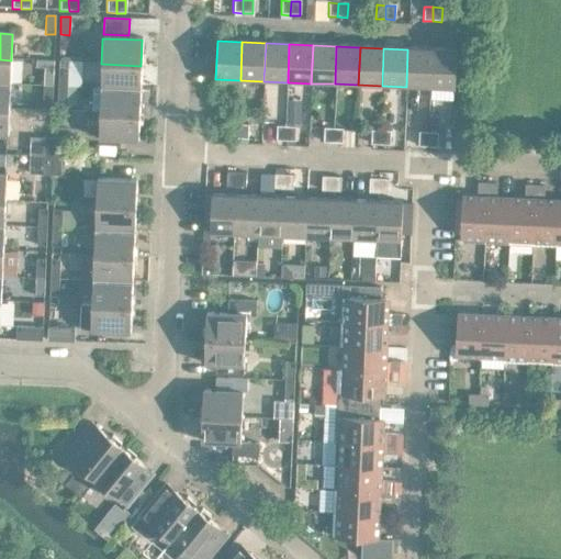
[(406,87),(429,88),(432,51),(407,49),(406,87)]
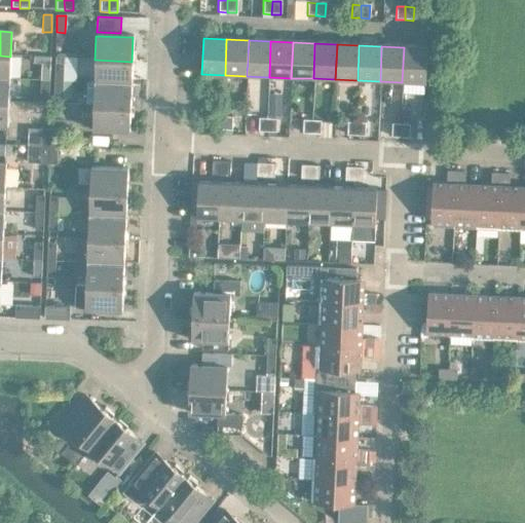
[(404,47),(402,82),(424,83),(426,47),(404,47)]
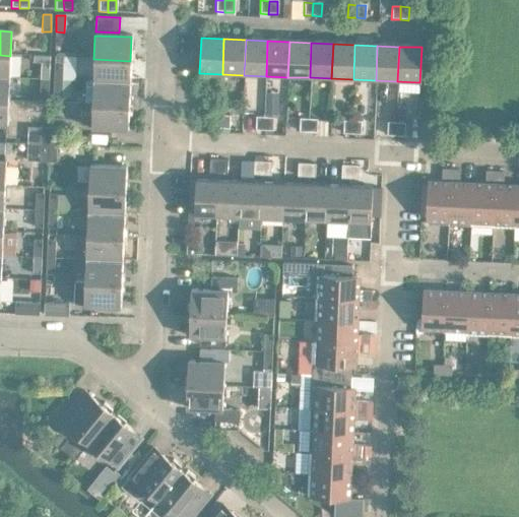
[(0,77),(9,78),(10,56),(0,55),(0,77)]
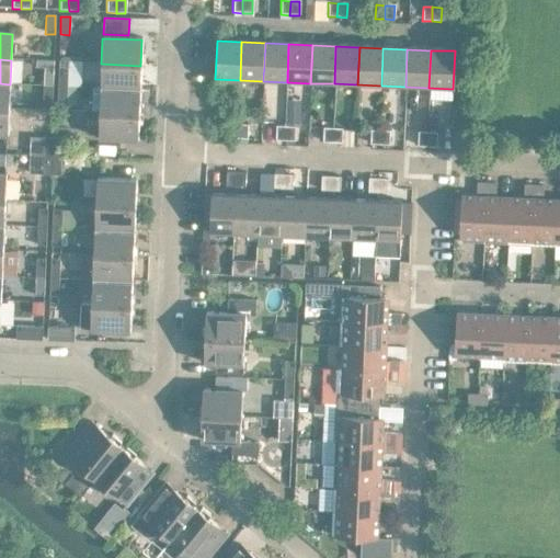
[(101,64),(100,89),(139,90),(140,66),(101,64)]
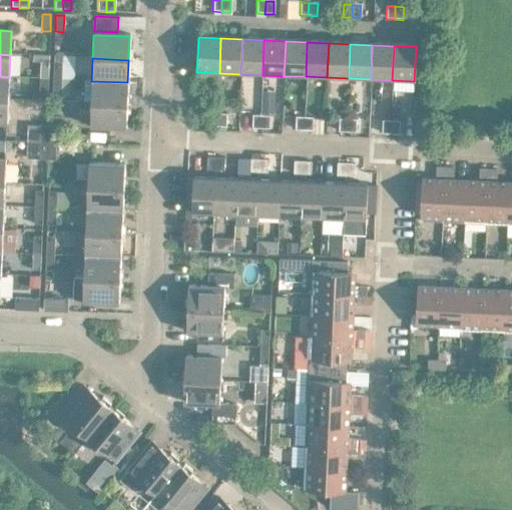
[(40,62),(39,79),(47,79),(48,62),(40,62)]
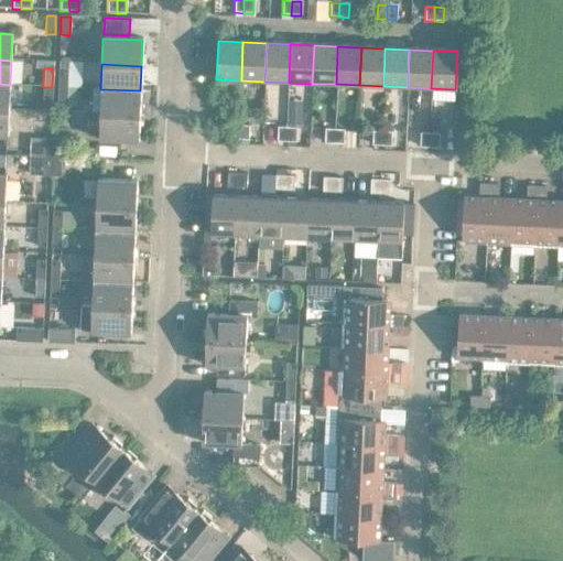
[(58,68),(57,87),(67,88),(68,69),(58,68)]
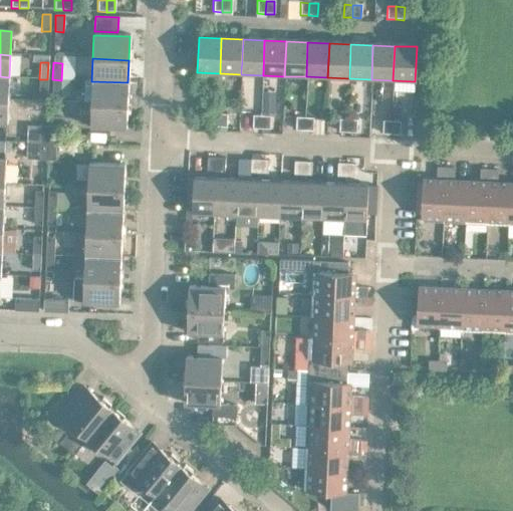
[(0,99),(8,100),(9,77),(0,76),(0,99)]
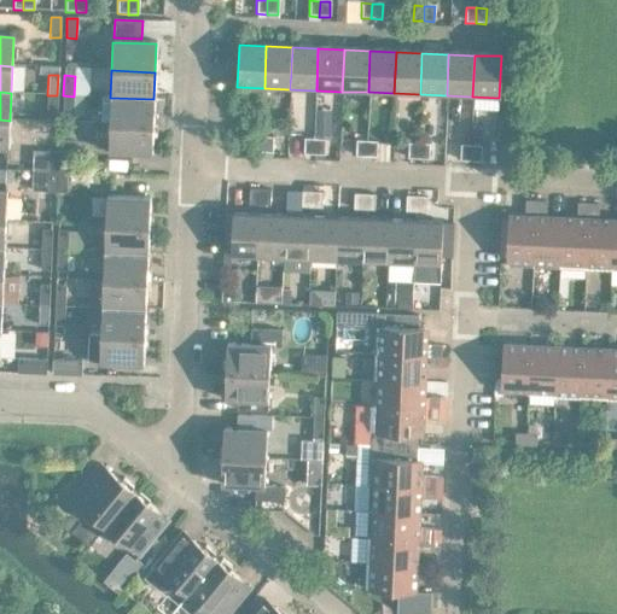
[(57,95),(47,95),(46,115),(57,116),(57,95)]
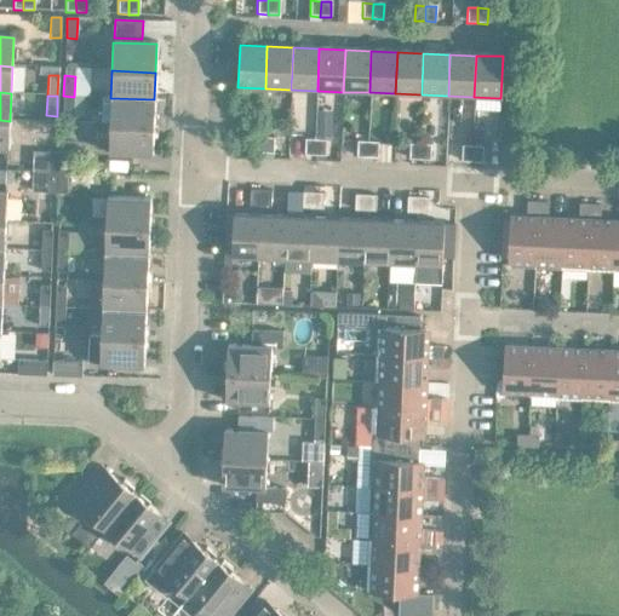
[(74,97),(63,96),(63,116),(73,116),(74,97)]
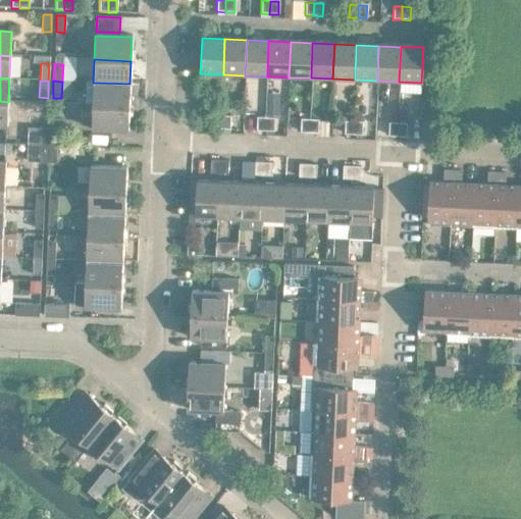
[(93,83),(92,106),(128,107),(129,84),(93,83)]
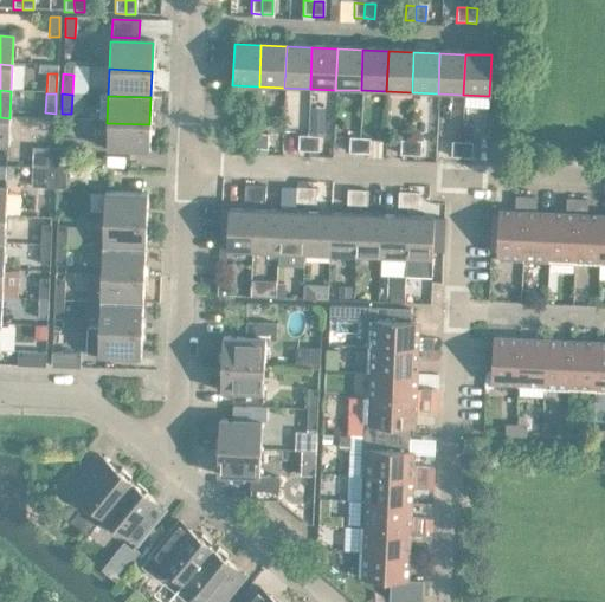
[(10,118),(0,117),(0,146),(8,147),(10,118)]
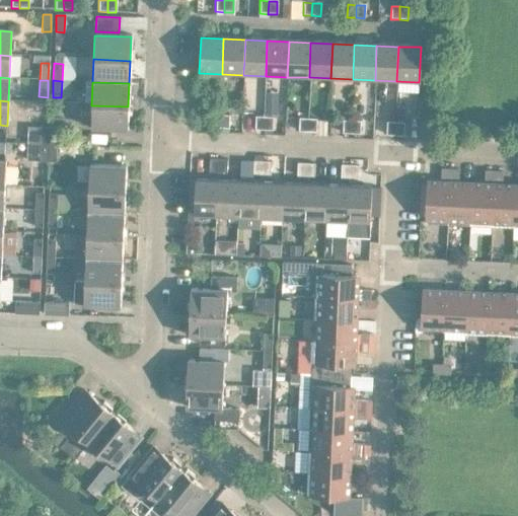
[(128,106),(91,105),(90,129),(127,131),(128,106)]
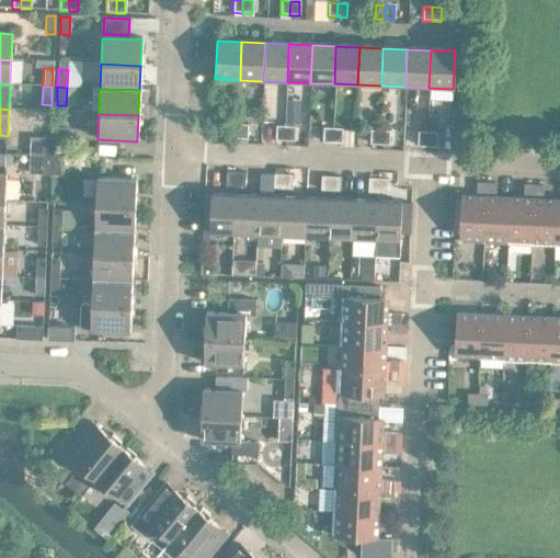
[(286,114),(286,126),(299,126),(299,114),(286,114)]
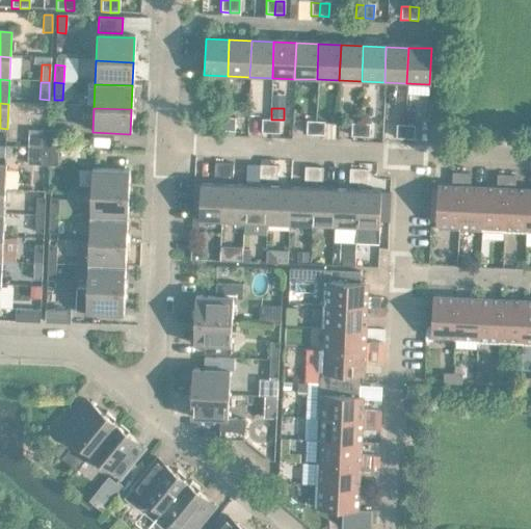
[(405,113),(405,125),(414,125),(414,113),(405,113)]
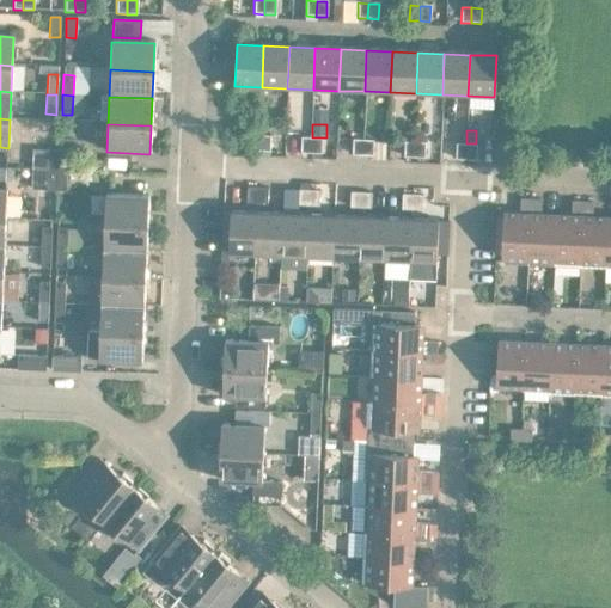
[(249,152),(258,152),(260,136),(249,136),(249,152)]
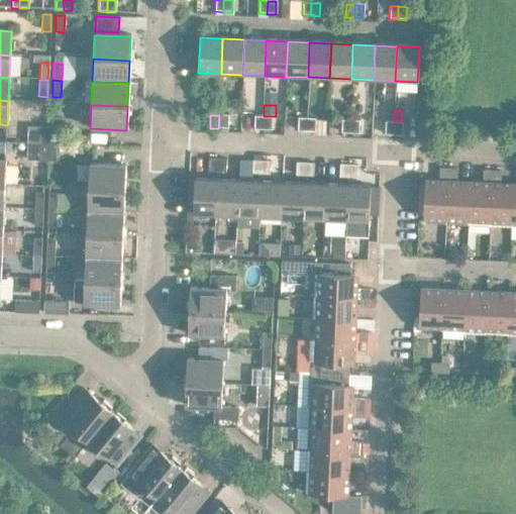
[(219,115),(218,128),(227,129),(227,116),(219,115)]
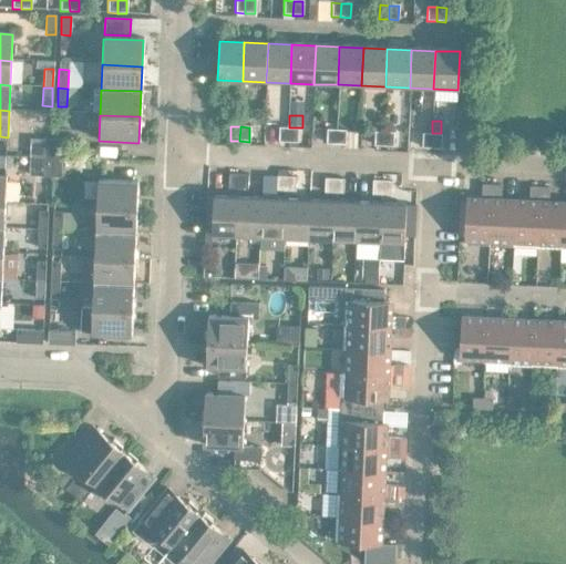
[(278,143),(287,143),(288,129),(278,129),(278,143)]
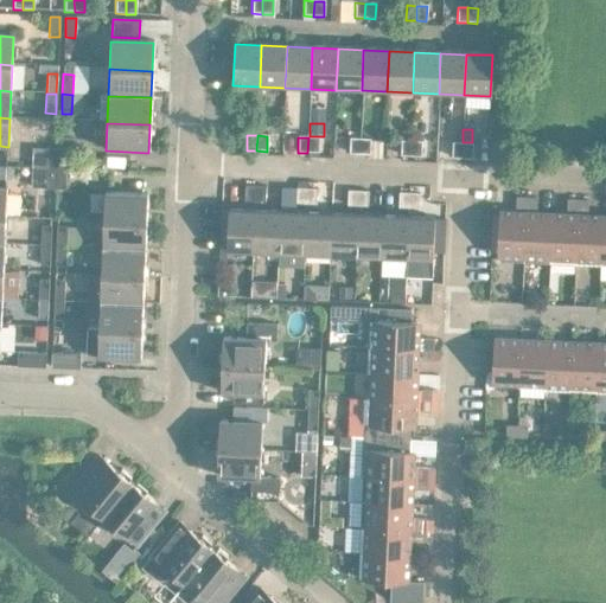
[(308,138),(307,153),(318,154),(319,139),(308,138)]
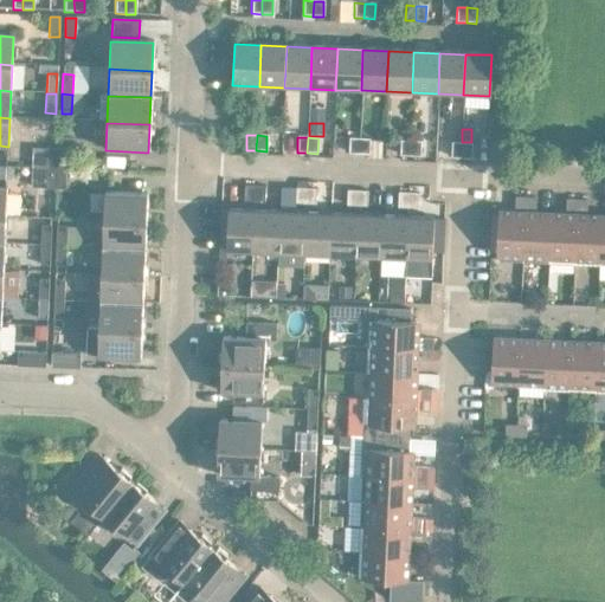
[(348,155),(358,155),(359,140),(348,140),(348,155)]
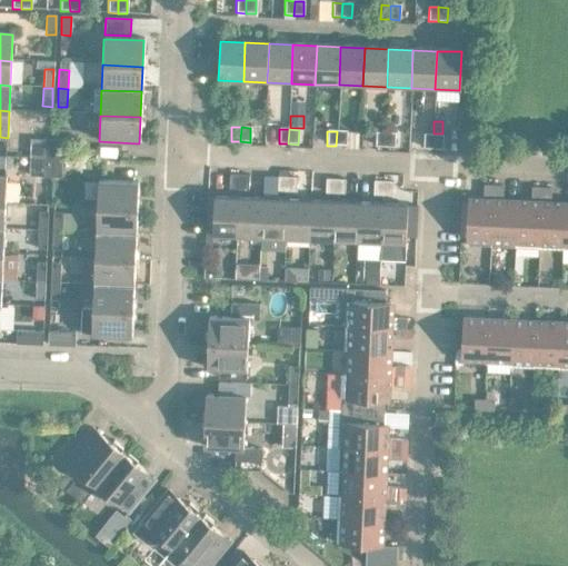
[(337,131),(336,146),(346,146),(347,132),(337,131)]
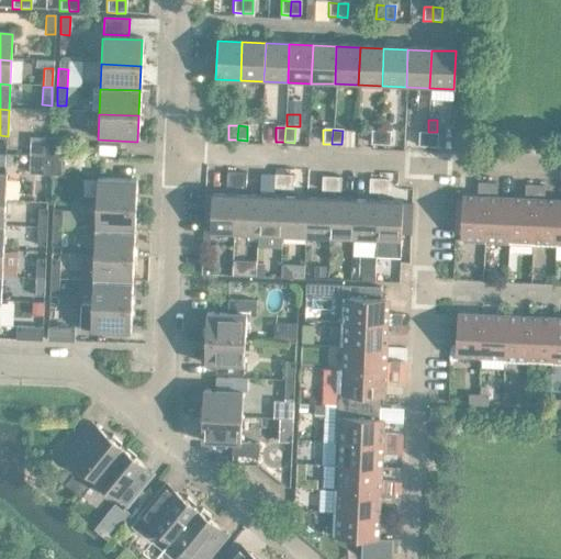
[(370,145),(380,146),(380,132),(371,132),(370,145)]
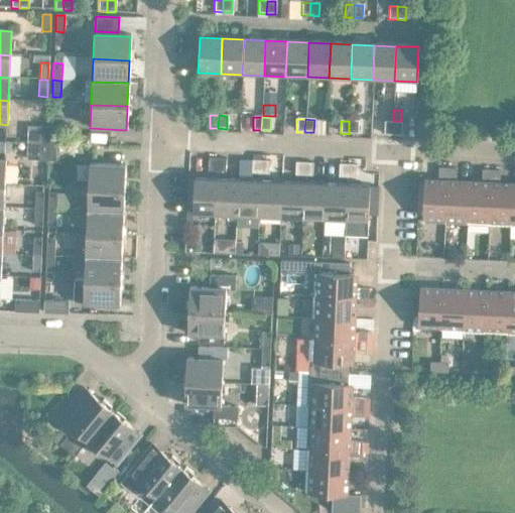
[(349,121),(349,134),(357,134),(358,121),(349,121)]
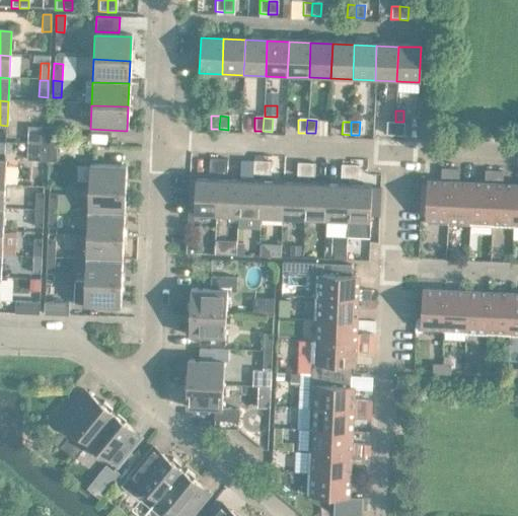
[(385,136),(394,137),(394,124),(386,124),(385,136)]
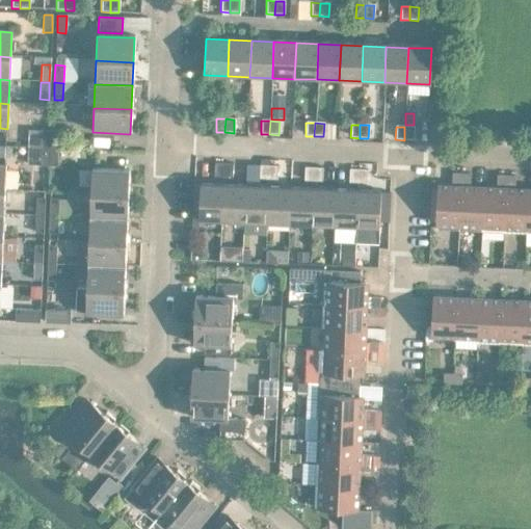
[(404,127),(404,140),(413,140),(414,127),(404,127)]
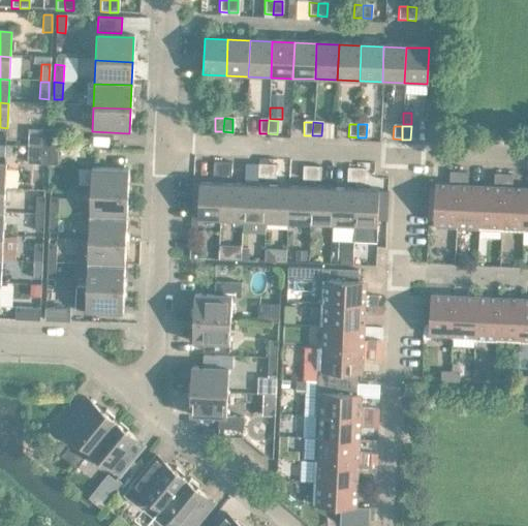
[(41,131),(40,148),(49,149),(50,131),(41,131)]
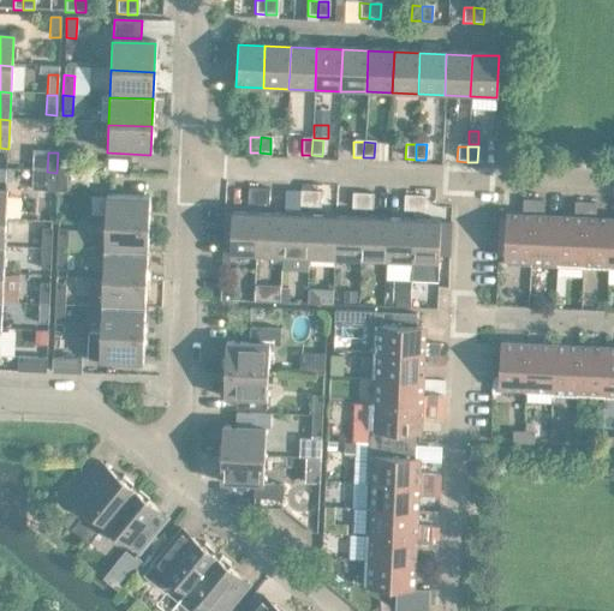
[(58,153),(57,173),(66,173),(67,153),(58,153)]
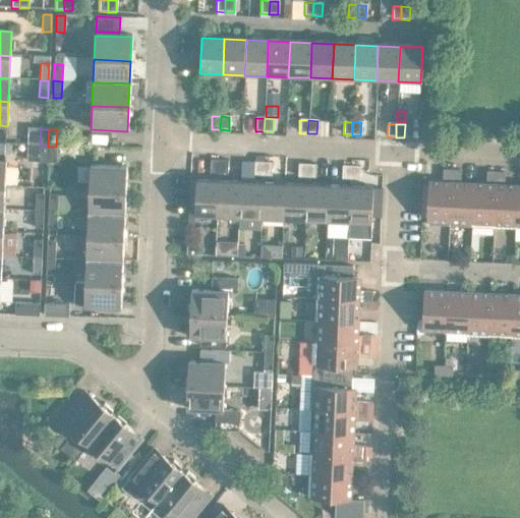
[(27,146),(26,163),(39,163),(40,146),(27,146)]
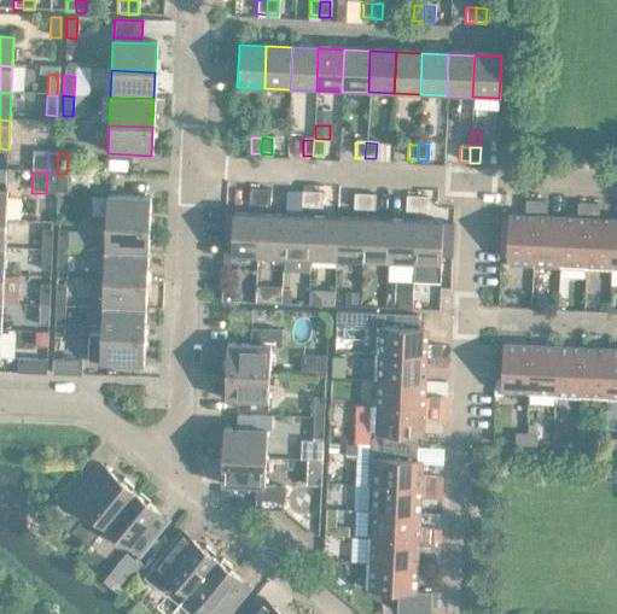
[(46,193),(56,194),(57,174),(47,173),(46,193)]
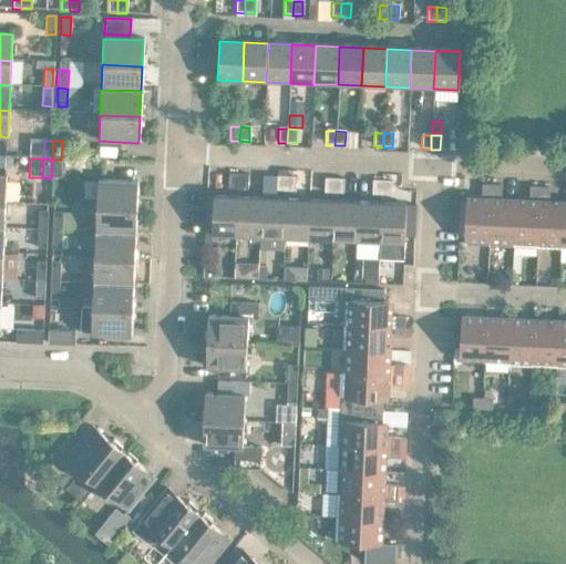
[(52,160),(51,178),(61,178),(61,160),(52,160)]
